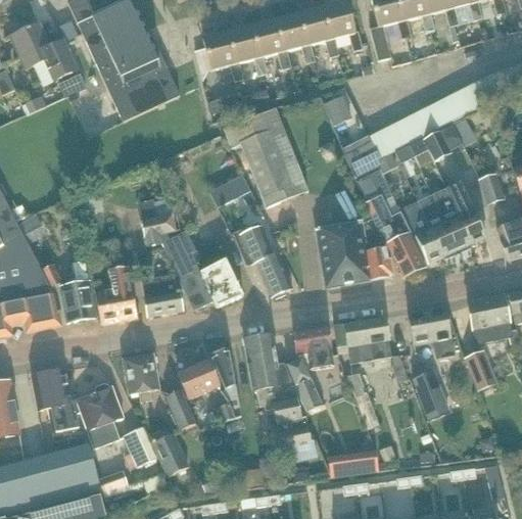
[(182,97),(170,69),(137,0),(78,0),(69,4),(125,124),(182,97)]
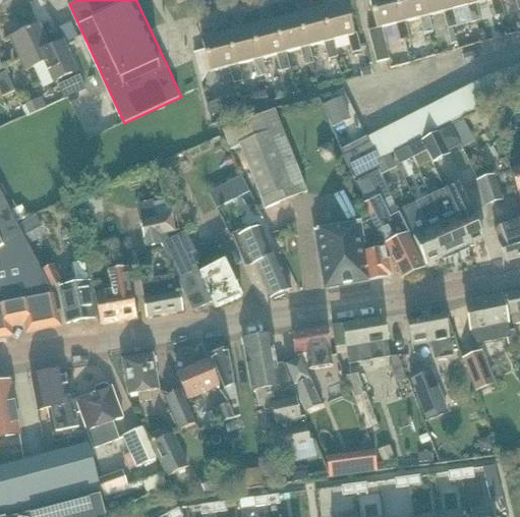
[(370,0),(377,26),(378,29),(382,27),(397,23),(401,40),(410,38),(406,21),(402,22),(396,0),(370,0)]
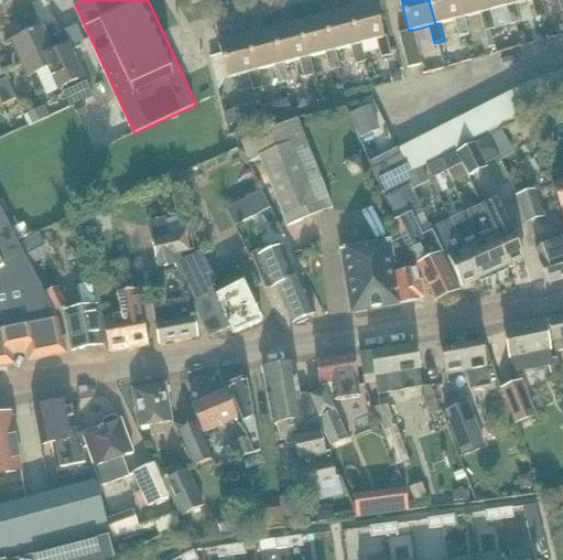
[(471,34),(466,17),(461,18),(456,0),(429,0),(435,24),(440,23),(455,20),(459,36),(471,34)]
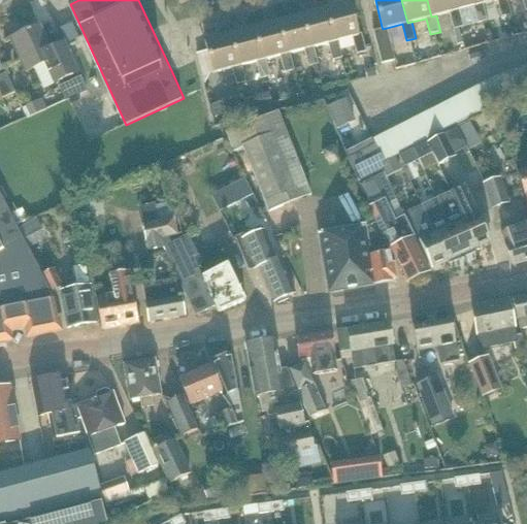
[(463,26),(459,9),(455,10),(452,0),(427,0),(431,17),(436,15),(450,12),(454,29),(457,42),(463,41),(459,27),(463,26)]
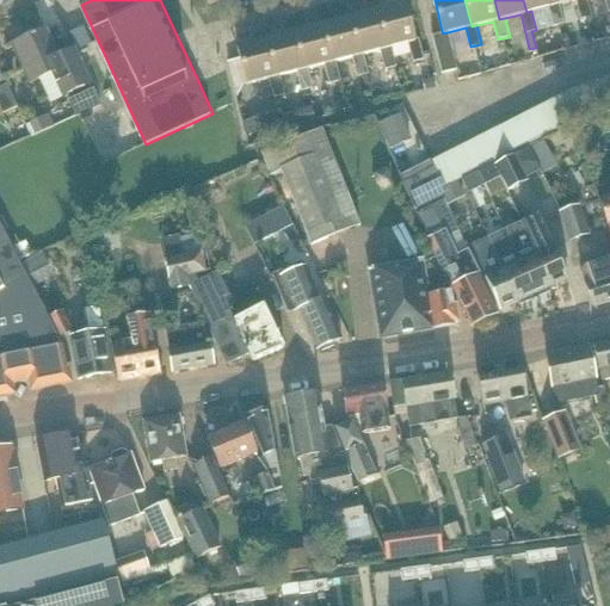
[(523,0),(527,12),(531,11),(549,7),(554,26),(565,24),(560,4),(555,5),(553,0),(523,0)]
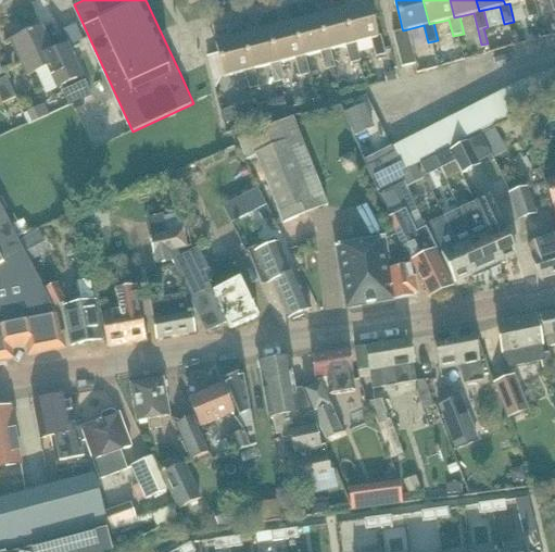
[(503,0),(505,4),(509,3),(525,0),(529,17),(540,15),(537,0),(503,0)]
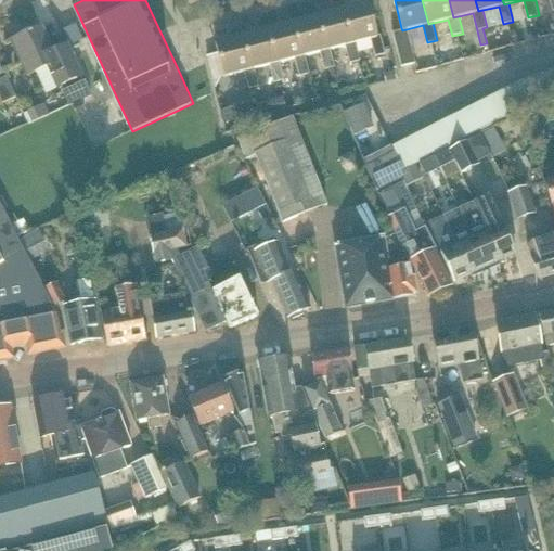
[(369,3),(343,10),(351,43),(356,42),(371,39),(375,55),(386,53),(381,35),(376,36),(369,3)]
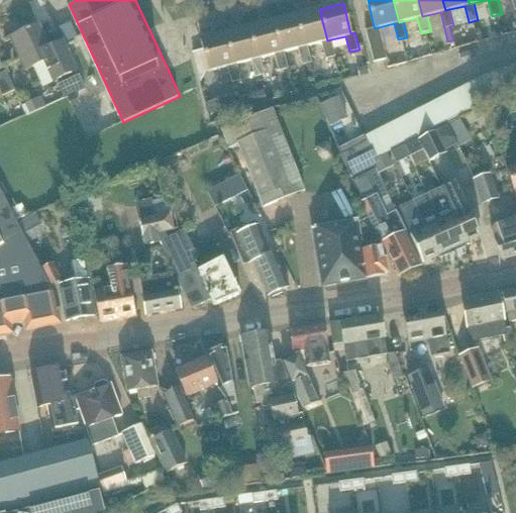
[(327,40),(319,9),(296,15),(304,46),(308,45),(322,42),(326,59),(335,56),(331,39),(327,40)]
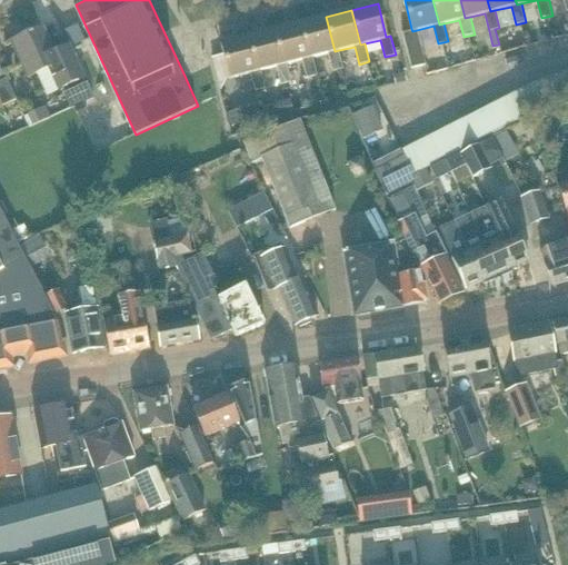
[(344,68),(339,50),(335,51),(326,17),(300,22),(309,58),(314,57),(328,53),(332,70),(344,68)]
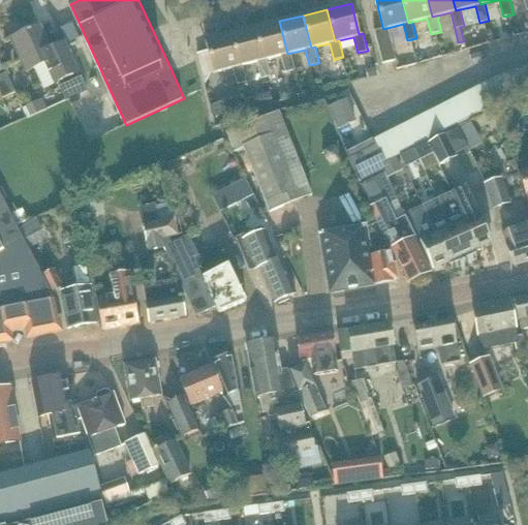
[(287,54),(279,21),(255,27),(262,60),(266,59),(281,55),(285,72),(296,69),(291,53),(287,54)]
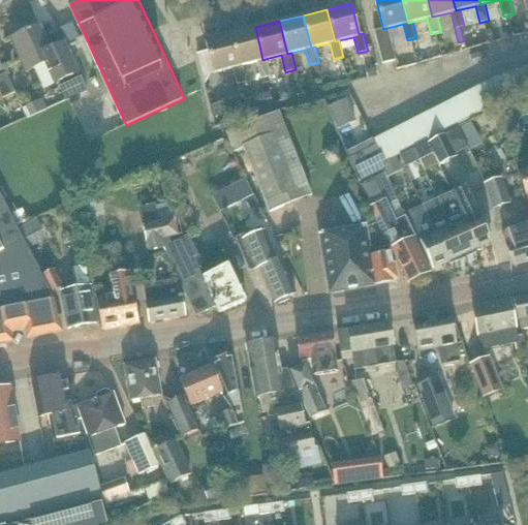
[(80,71),(66,42),(53,49),(41,25),(12,38),(27,70),(47,62),(56,83),(80,71)]
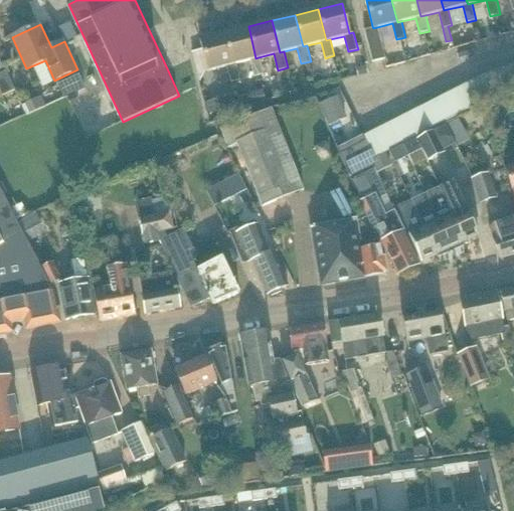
[(248,26),(224,32),(232,64),(236,63),(250,60),(254,75),(264,73),(259,57),(255,58),(248,26)]
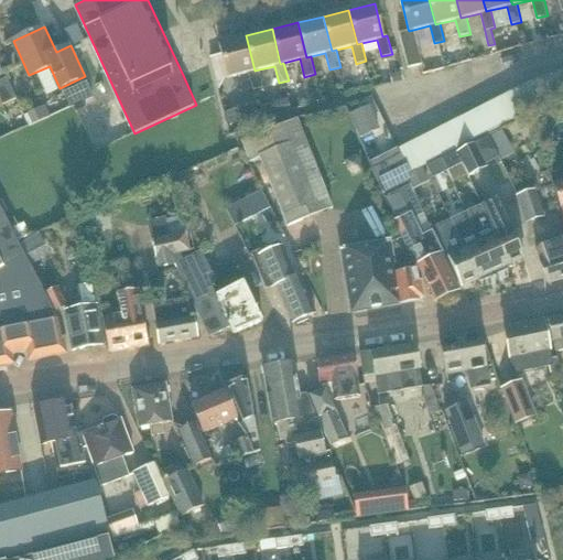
[(421,62),(413,30),(409,31),(408,29),(399,32),(409,65),(421,62)]
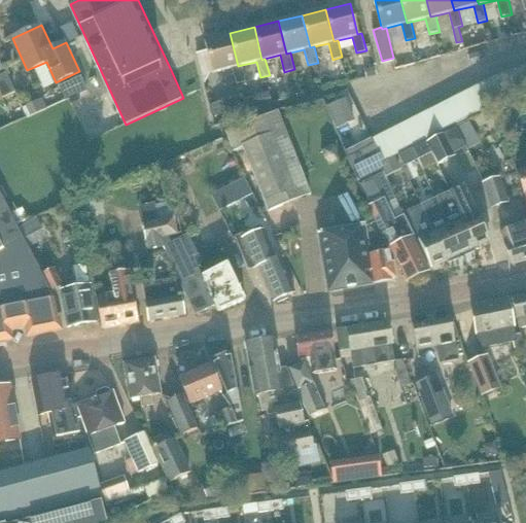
[(238,66),(230,33),(206,39),(214,72),(233,67),(237,83),(246,81),(242,65),(238,66)]
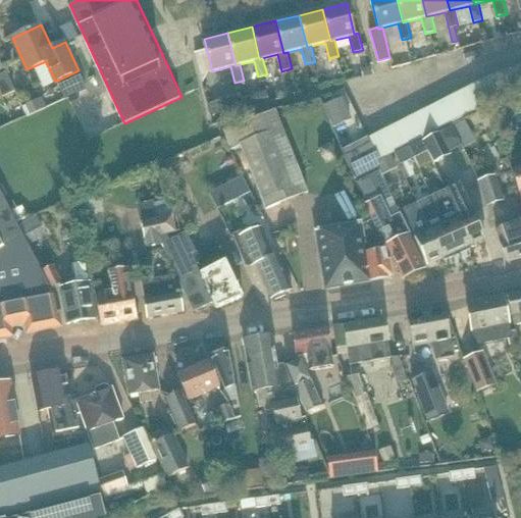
[(339,63),(329,65),(333,79),(342,75),(339,63)]
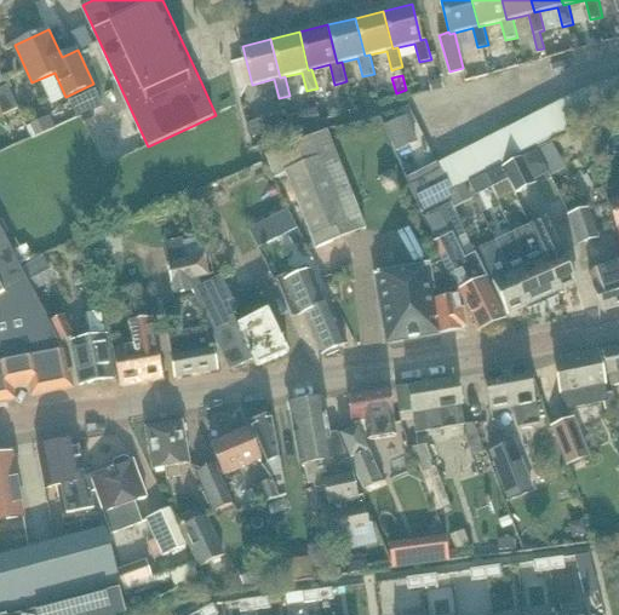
[(433,88),(445,85),(442,76),(430,79),(433,88)]
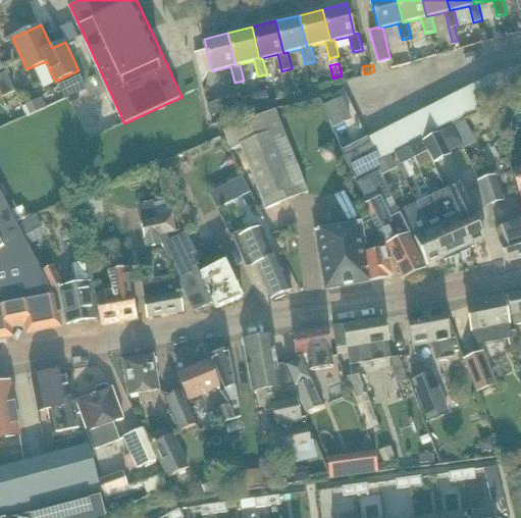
[(520,83),(515,66),(503,70),(512,93),(520,89),(520,83)]
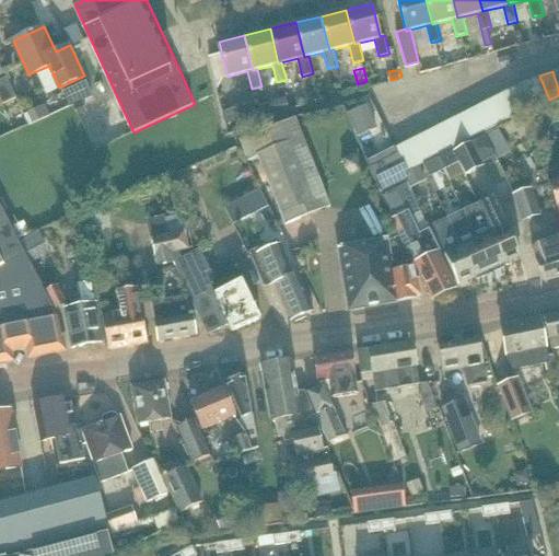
[(539,76),(527,81),(536,105),(549,100),(539,76)]
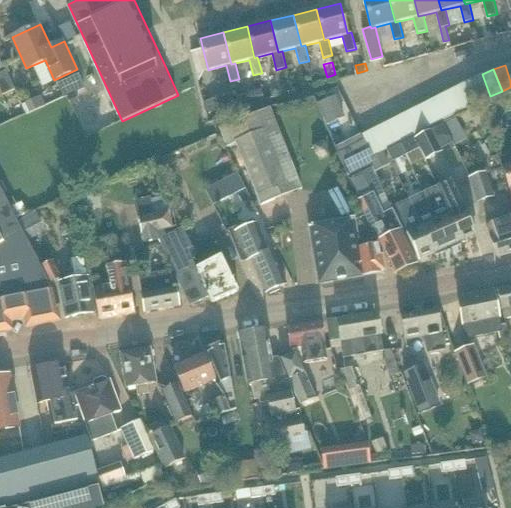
[(7,71),(5,71),(0,73),(0,88),(3,95),(16,89),(7,71)]
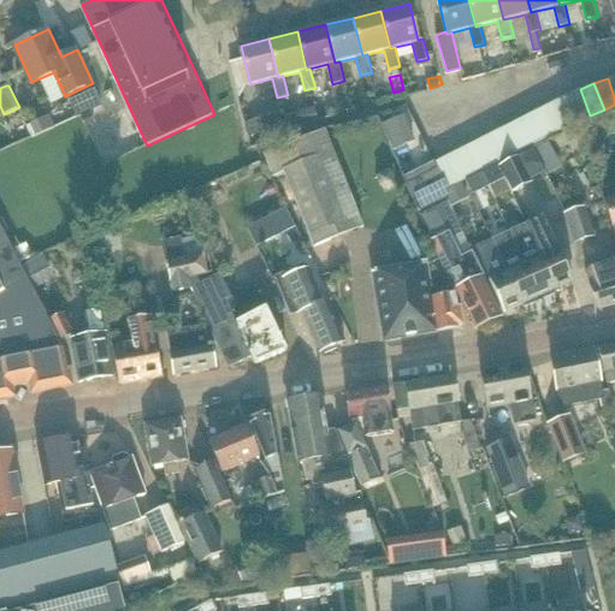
[(95,87),(70,99),(77,114),(102,102),(95,87)]
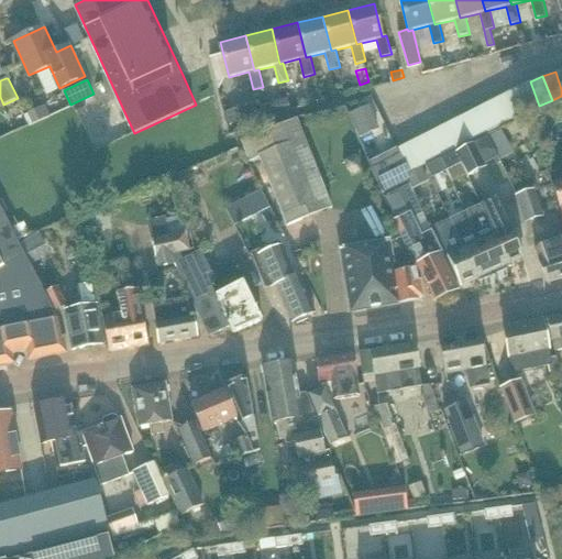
[(528,81),(518,87),(530,110),(538,106),(539,106),(530,81),(528,81)]
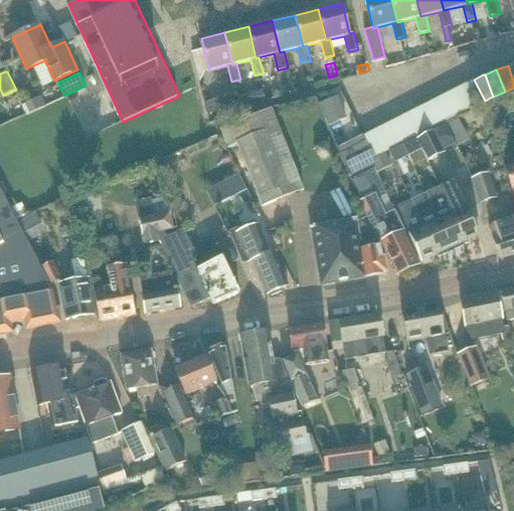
[(474,79),(463,86),(474,106),(485,101),(474,79)]
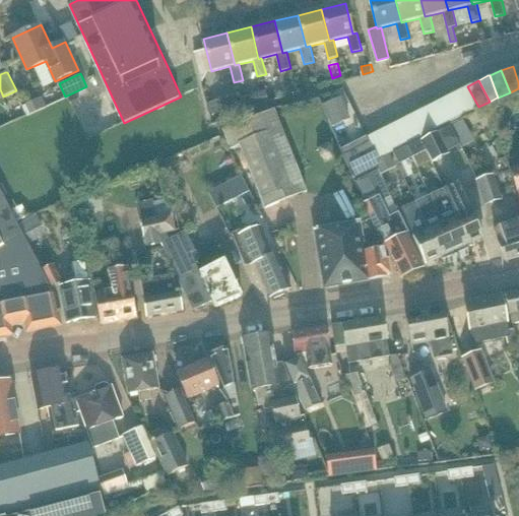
[(467,86),(456,91),(467,113),(478,107),(467,86)]
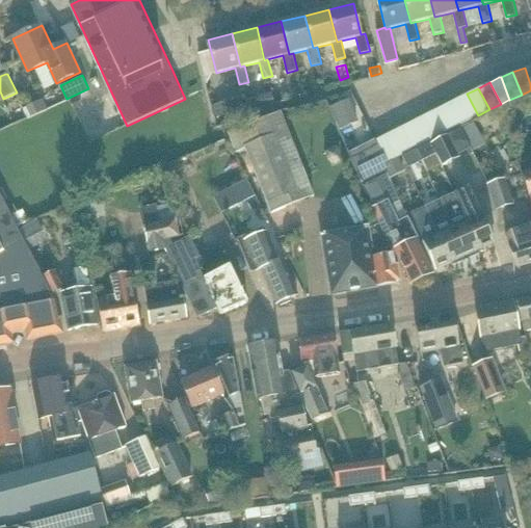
[(270,91),(260,94),(263,106),(273,104),(270,91)]
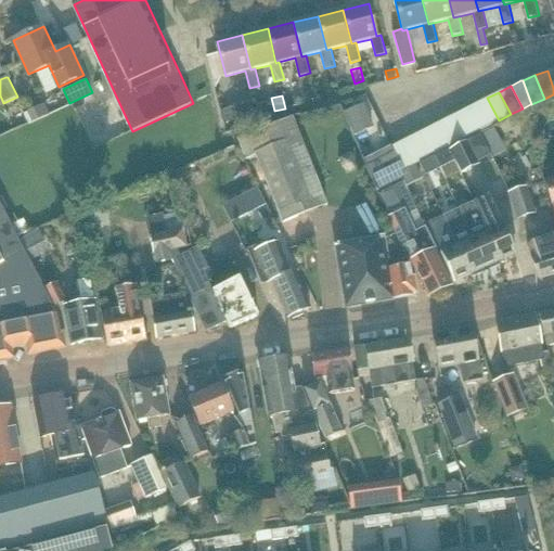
[(487,98),(476,104),(487,126),(499,120),(487,98)]
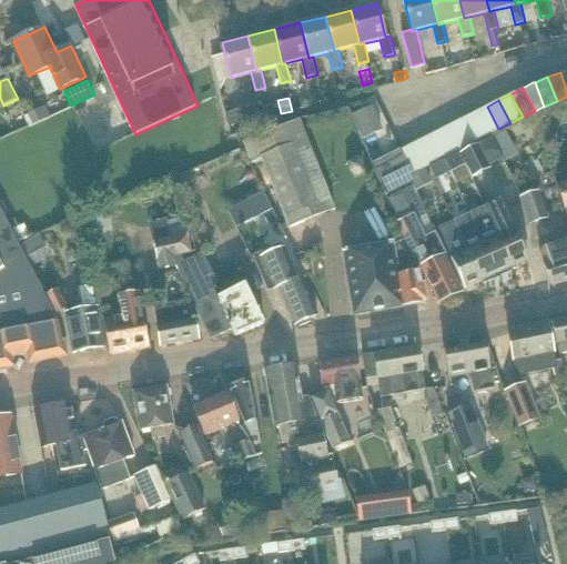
[(73,106),(79,116),(87,111),(81,101),(73,106)]
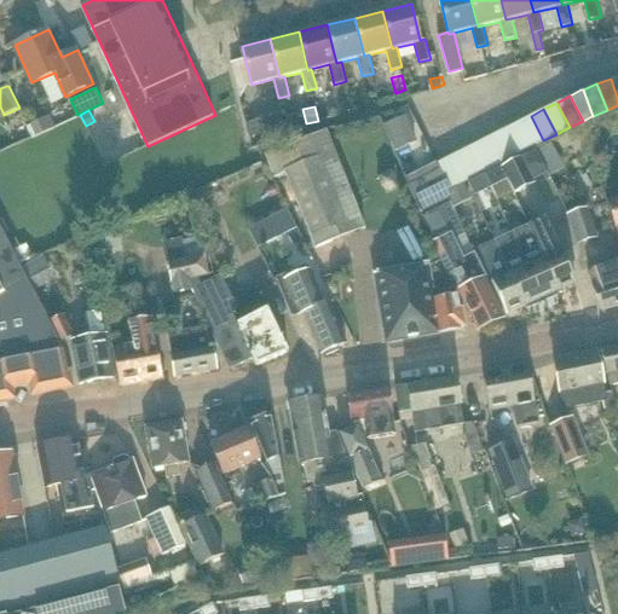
[(286,110),(266,115),(266,117),(270,131),(270,133),(290,128),(286,110)]
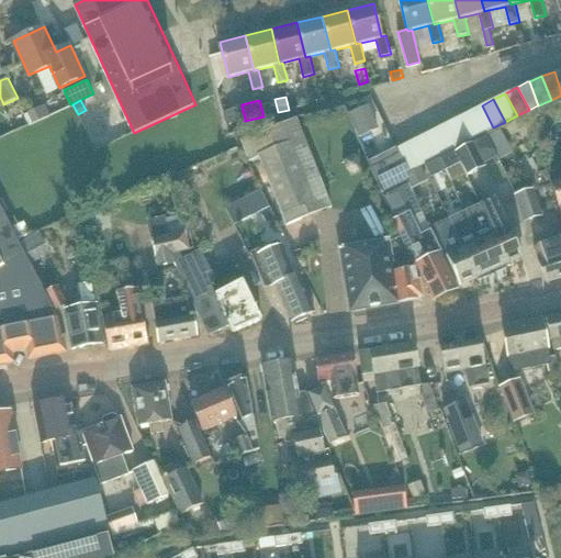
[(368,104),(354,110),(362,132),(377,126),(368,104)]
